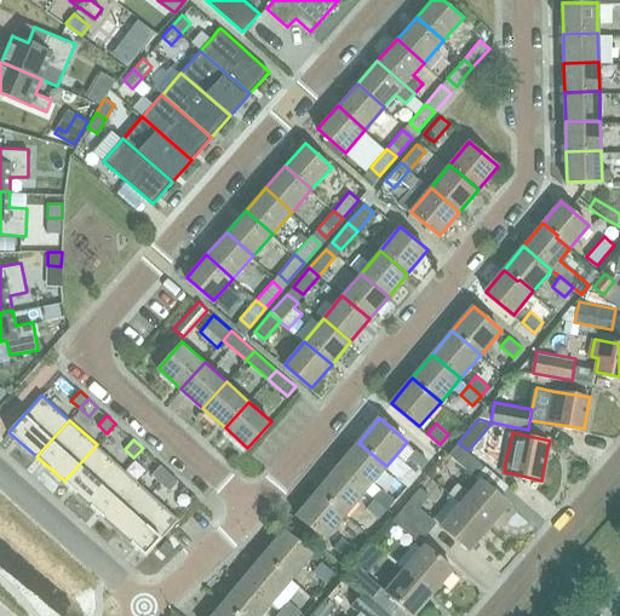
[(338,467),(366,490),(386,466),(359,443),(338,467)]
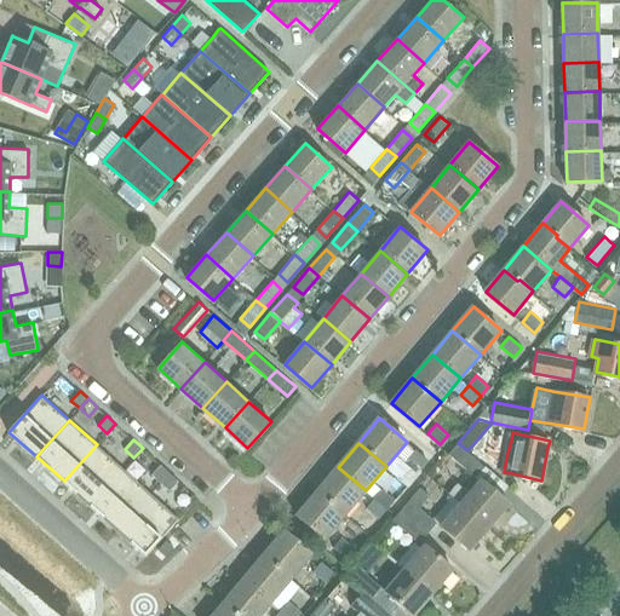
[(468,452),(468,450),(458,443),(449,453),(476,476),(484,466),(468,452)]
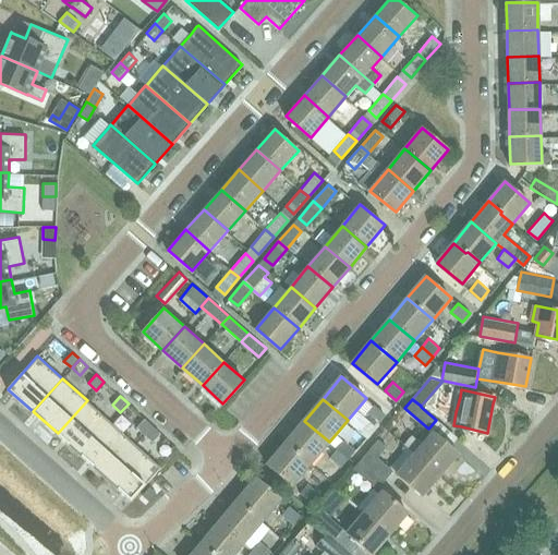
[(82,456),(111,422),(87,400),(58,433),(82,456)]
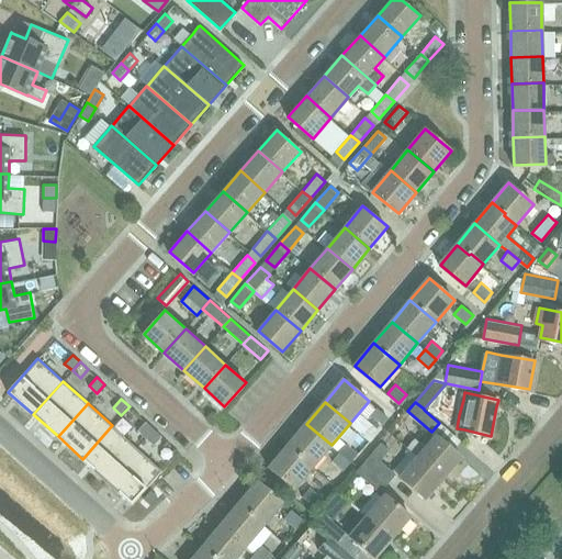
[(369,416),(381,425),(389,415),(377,406),(369,416)]
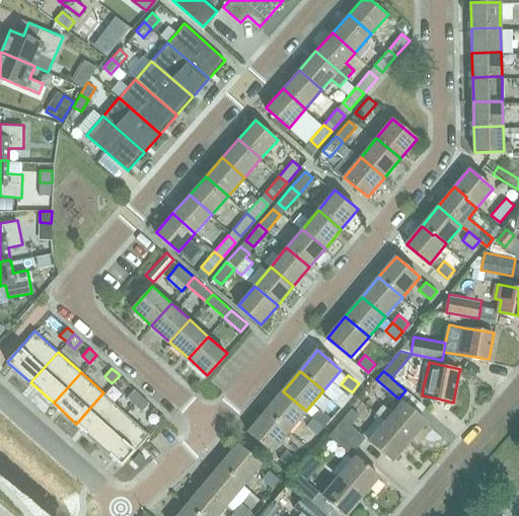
[(142,395),(134,388),(127,396),(135,403),(142,395)]
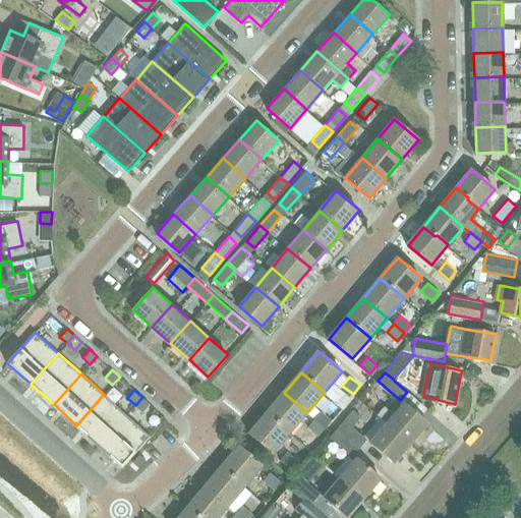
[(268,412),(291,433),(307,412),(284,393),(268,412)]
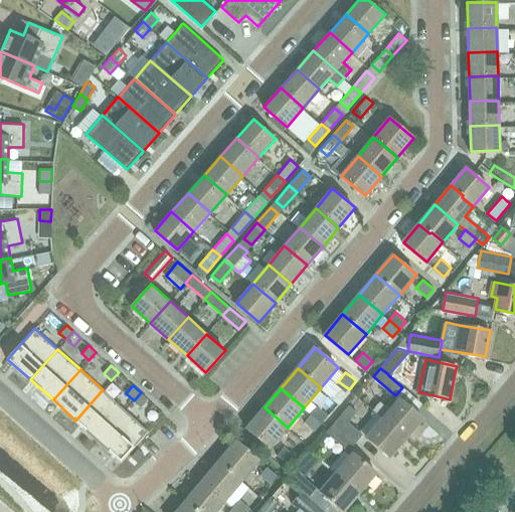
[(98,441),(126,409),(103,389),(75,420),(98,441)]
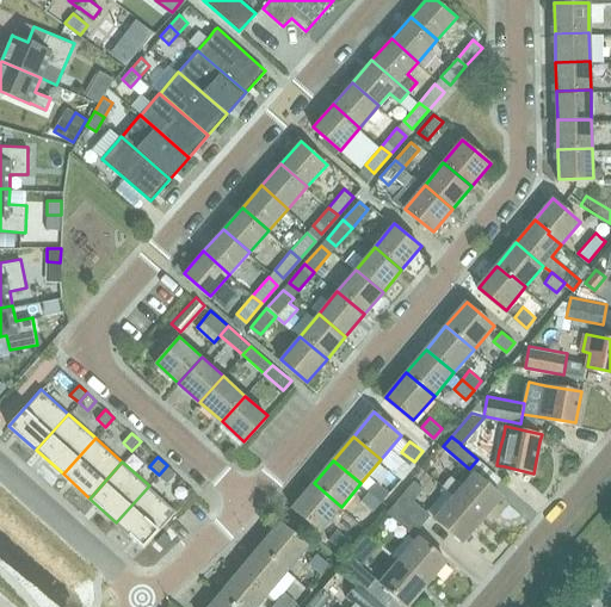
[(167,482),(176,472),(167,465),(159,475),(167,482)]
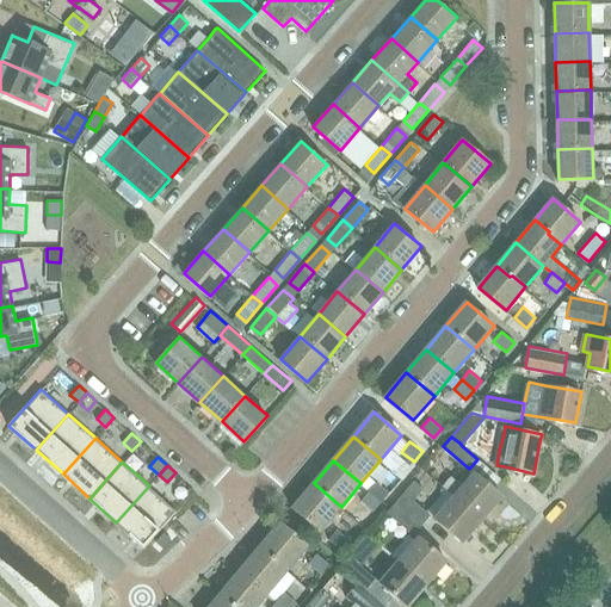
[(442,485),(445,488),(482,519),(501,496),(474,472),(463,484),(451,474),(442,485)]
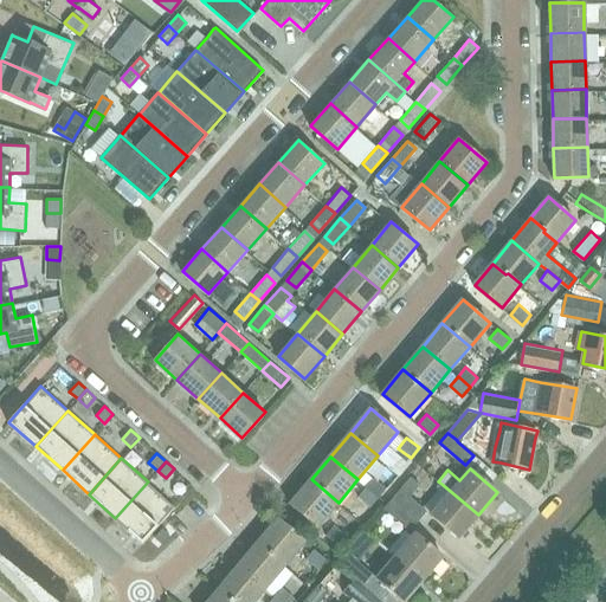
[(401,487),(393,497),(419,519),(427,509),(423,506),(410,494),(420,483),(412,476),(401,487)]
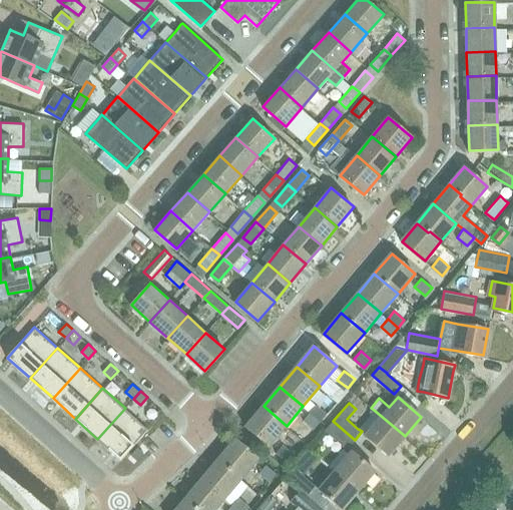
[(316,404),(310,412),(321,420),(327,412),(316,404)]
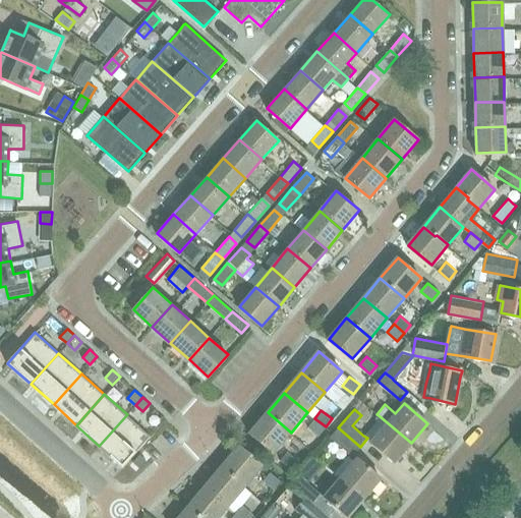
[(291,433),(268,412),(249,434),(273,453),(291,433)]
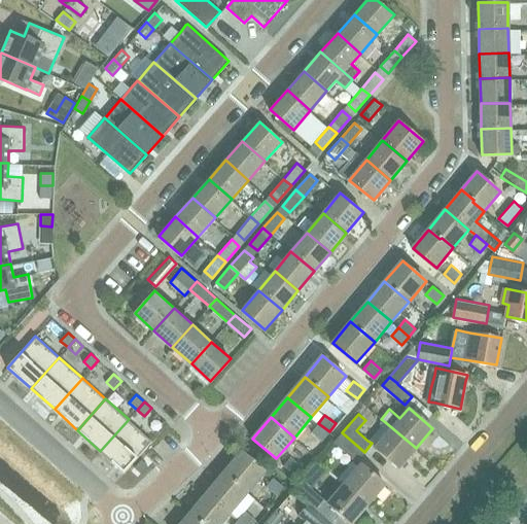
[(124,472),(152,441),(129,419),(100,451),(124,472)]
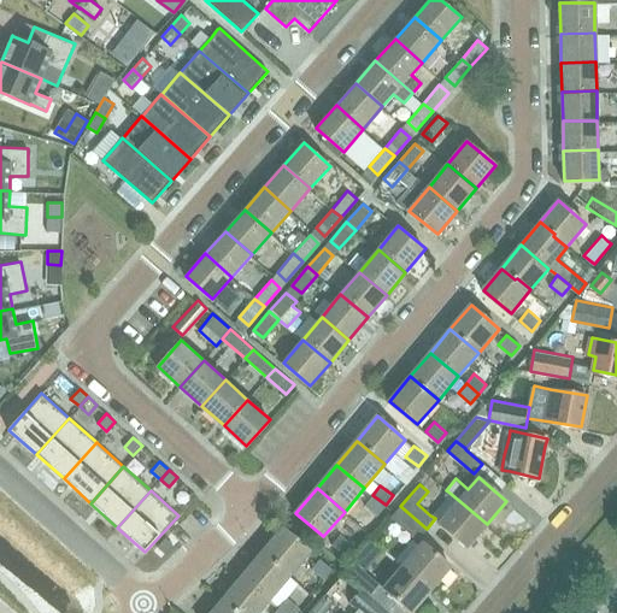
[(487,524),(450,493),(435,510),(440,522),(440,523),(439,524),(466,547),(487,524)]
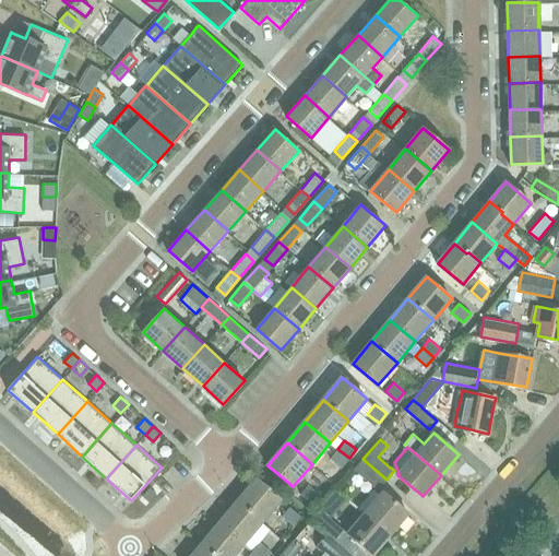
[(337,449),(330,458),(342,468),(349,458),(337,449)]
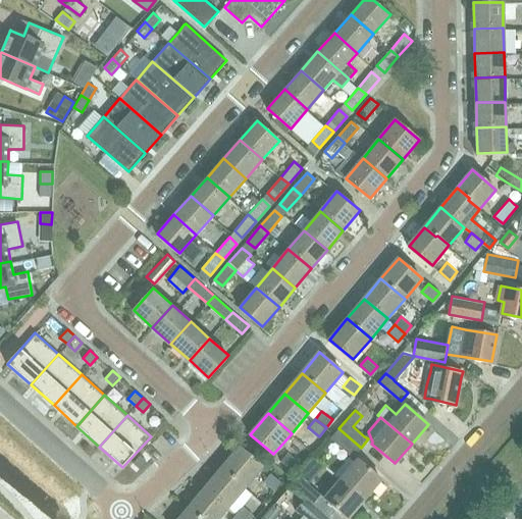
[(338,428),(331,437),(354,456),(361,448),(338,428)]
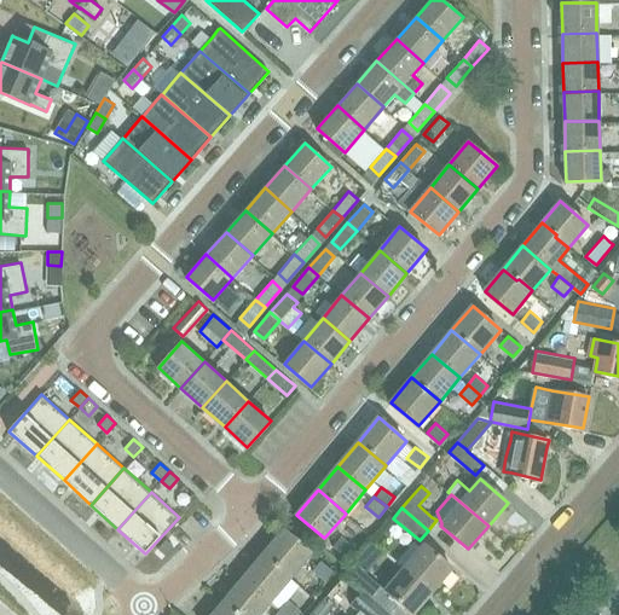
[(264,553),(291,578),(312,552),(284,529),(264,553)]
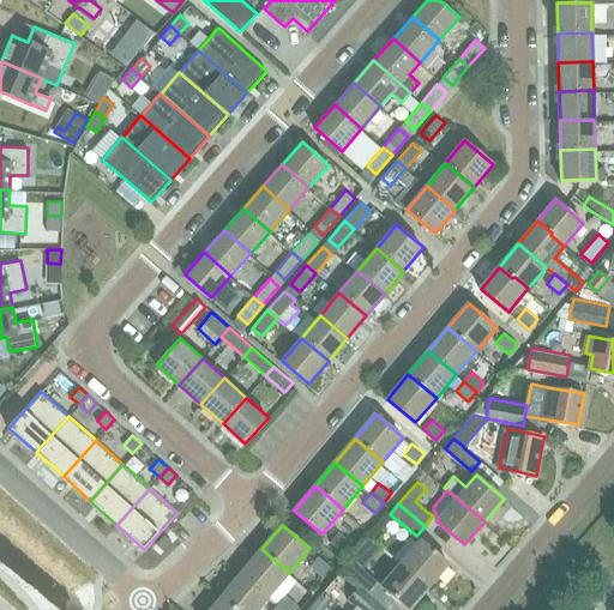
[(330,541),(343,550),(350,541),(338,531),(330,541)]
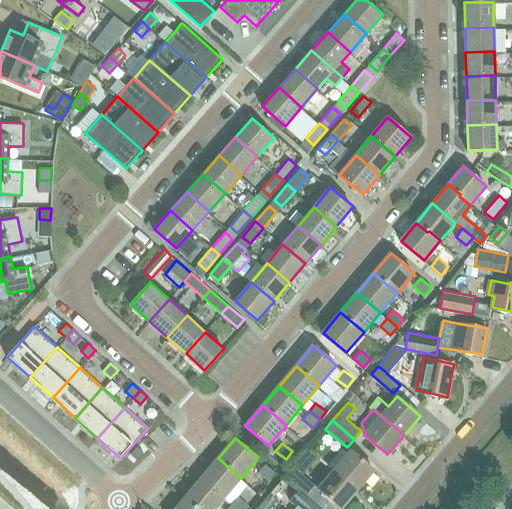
[(335,470),(357,489),(374,470),(352,450),(335,470)]
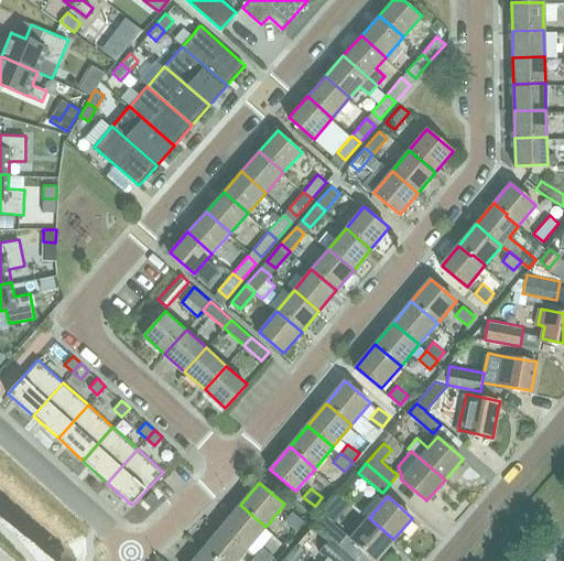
[(221,527),(247,548),(266,527),(240,505),(221,527)]
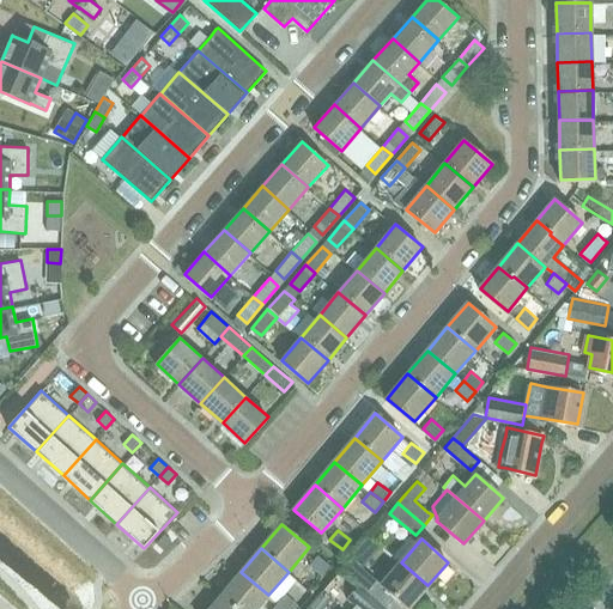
[(310,564),(322,573),(331,565),(317,554),(310,564)]
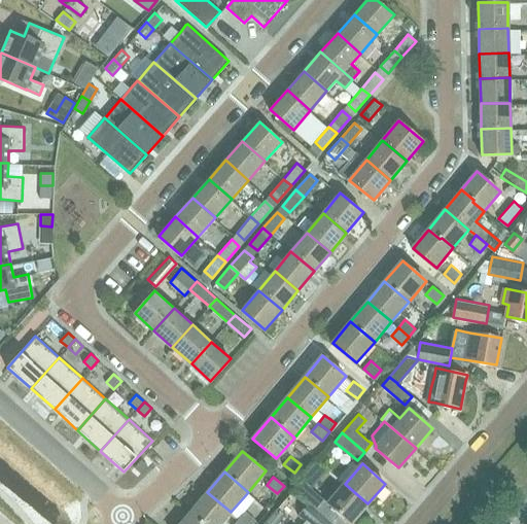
[(311,501),(310,502),(317,509),(325,498),(302,479),(294,487),(311,501)]
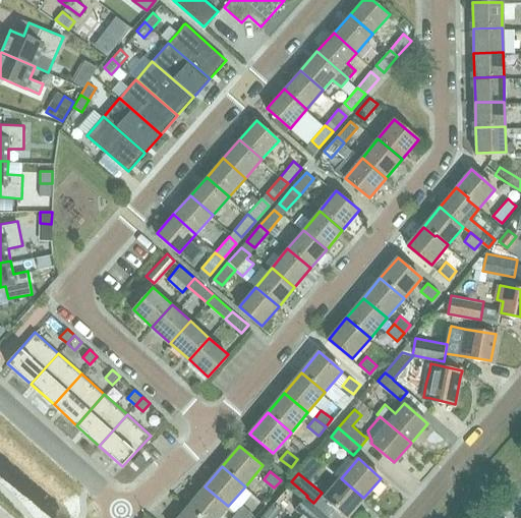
[(363,498),(341,478),(325,497),(347,517),(363,498)]
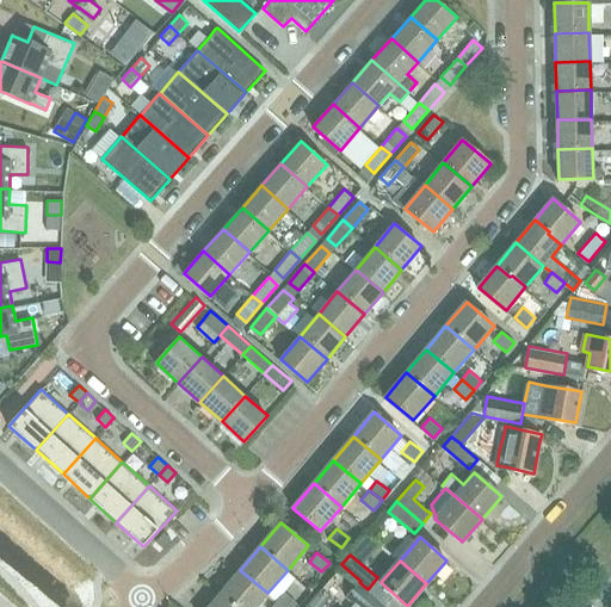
[(255,606),(267,593),(240,570),(220,595),(234,606),(235,605),(238,606),(255,606)]
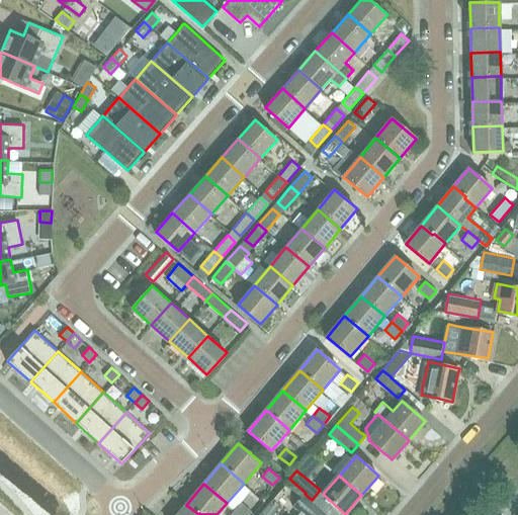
[(312,500),(305,494),(293,506),(304,514),(328,514),(329,514),(312,500)]
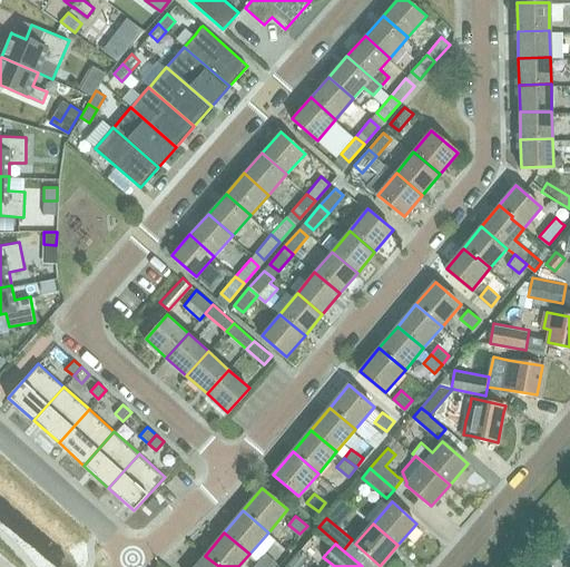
[(287,565),(285,566),(298,566),(307,557),(298,550),(287,565)]
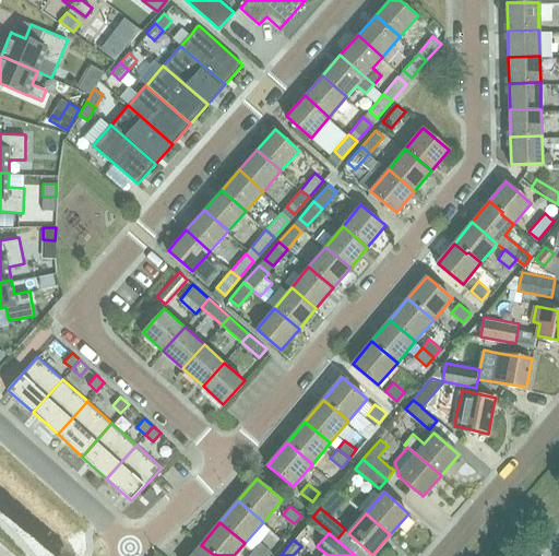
[(253,551),(260,555),(266,555),(271,552),(260,542),(253,551)]
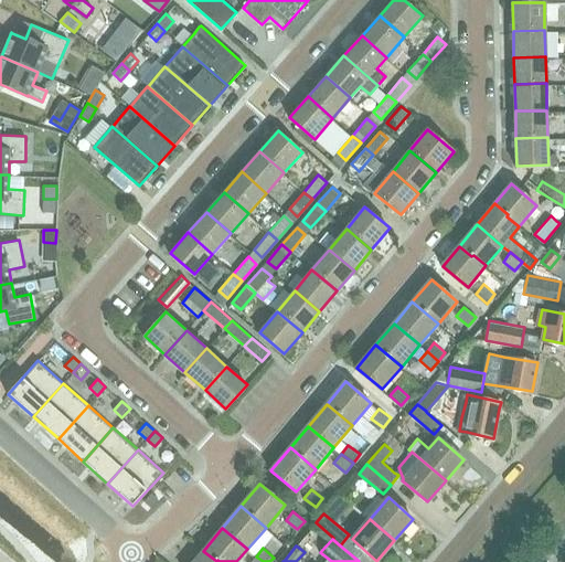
[(216,561),(203,551),(193,561),(220,561),(217,560),(216,561)]
